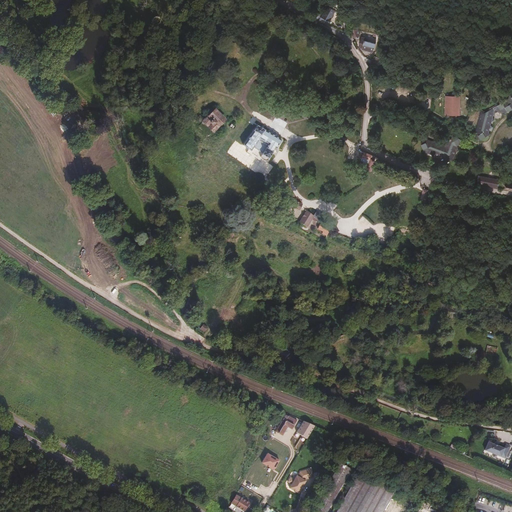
[(318,16),(316,18),(327,25),(334,11),(329,7),(323,15),(322,15),(320,15),(318,16)]
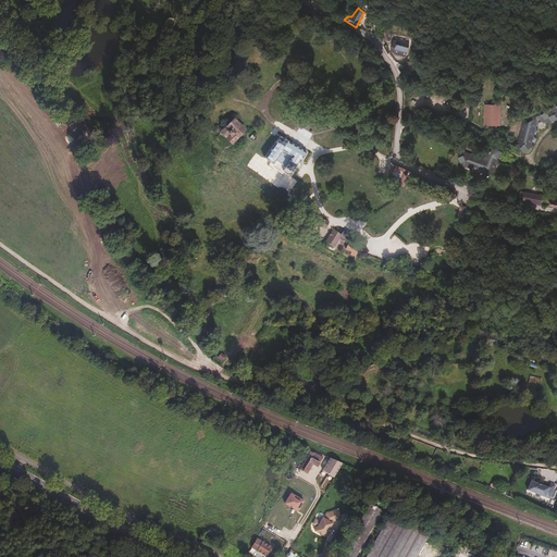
[(388,35),(380,34),(384,42),(391,41),(388,35)]
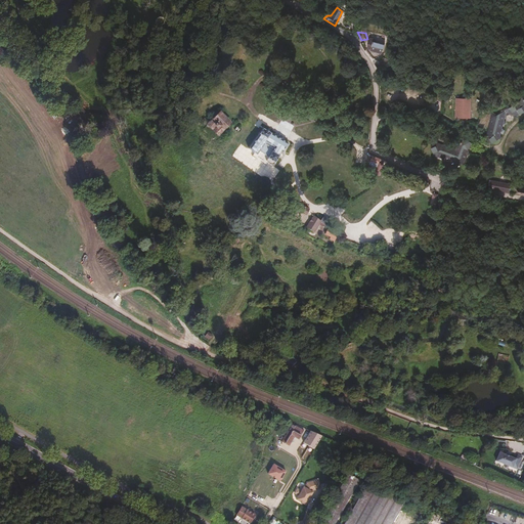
[(368,50),(381,53),(383,45),(373,43),(374,40),(368,39),(367,41),(365,49),(368,50)]
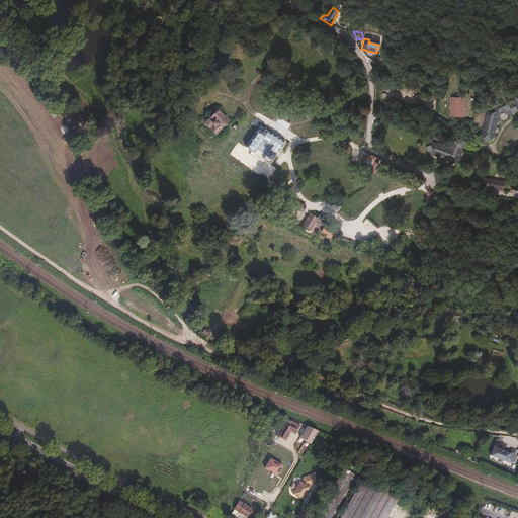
[(384,69),(386,61),(377,59),(376,62),(375,62),(374,67),(384,69)]
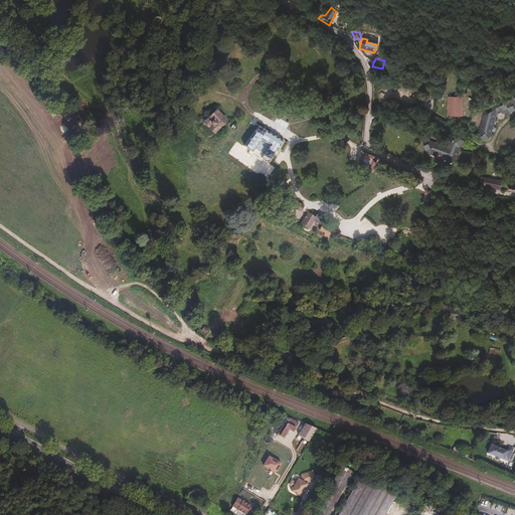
[(482,140),(485,141),(492,137),(490,132),(495,129),(492,124),(496,122),(494,118),(503,112),(506,116),(514,110),(514,96),(514,97),(512,97),(511,100),(507,102),(504,101),(503,103),(488,112),(486,112),(485,115),(483,115),(482,119),(484,120),(483,123),(481,123),(480,127),(482,127),(481,131),(479,131),(478,135),(479,135),(479,137),(483,138),(482,140)]
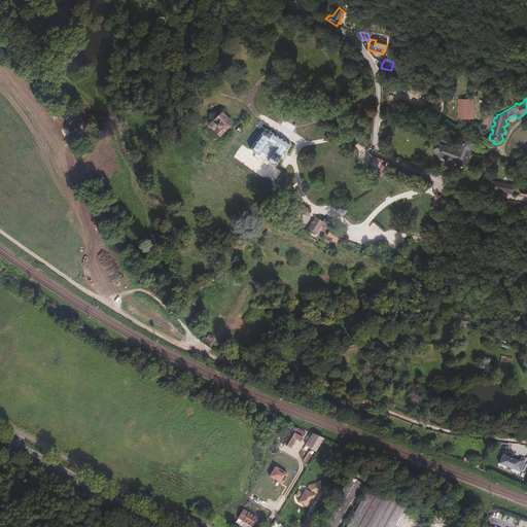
[(469,99),(454,100),(456,120),(471,117),(469,99)]
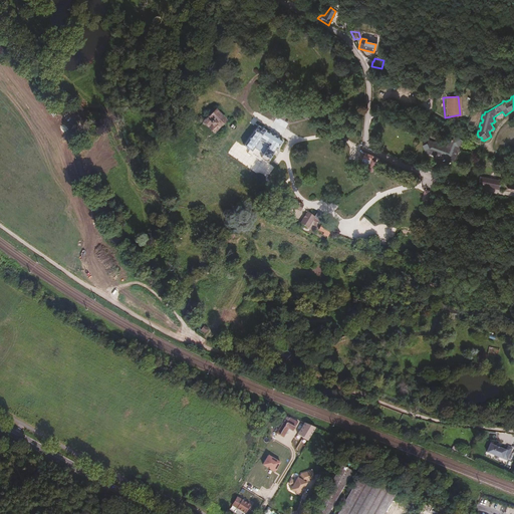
[(213,134),(225,121),(215,111),(203,123),(213,134)]
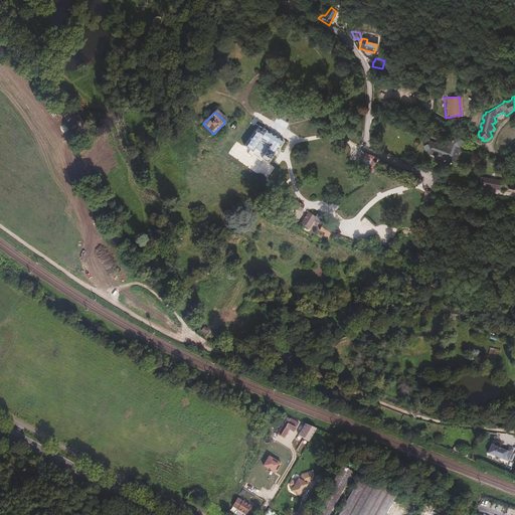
[(276,152),(282,142),(258,127),(242,147),(250,153),(253,149),(263,155),(261,157),(268,162),(275,151),(276,152)]
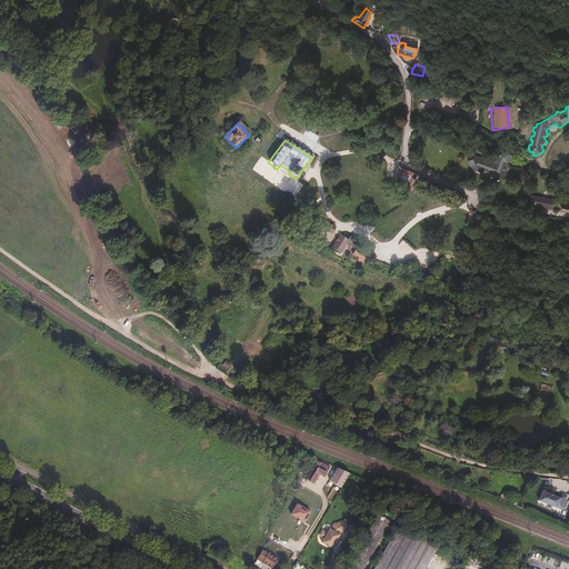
[(496,182),(507,177),(505,171),(509,169),(507,163),(511,161),(509,157),(508,157),(507,155),(502,153),(501,153),(499,153),(496,162),(495,162),(495,165),(492,163),(491,165),(488,162),(485,160),(483,161),(480,160),(480,159),(476,158),(476,159),(471,157),(470,159),(468,159),(467,163),(469,163),(468,166),(472,173),(477,171),(480,177),(486,175),(488,179),(493,177),(496,182)]
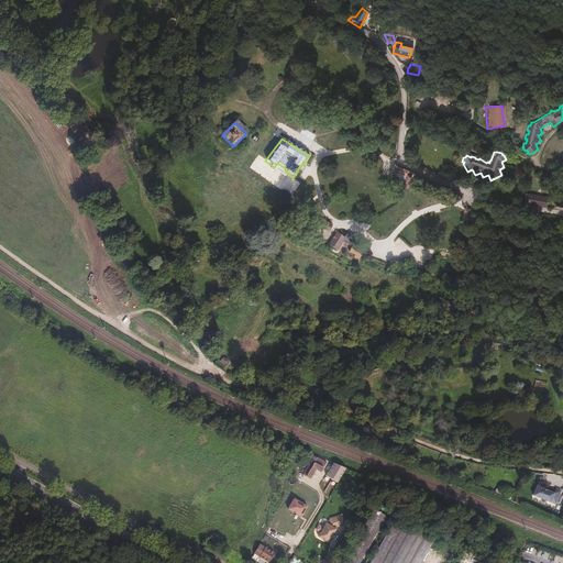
[(412,175),(399,169),(396,178),(405,181),(407,177),(409,177),(411,177),(412,175)]
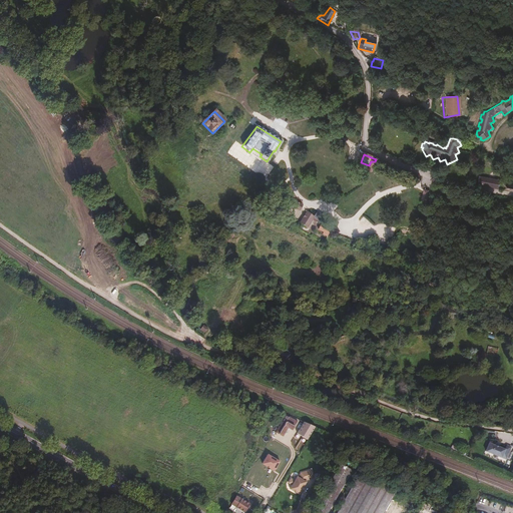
[(479,176),(477,185),(498,189),(499,181),(479,176)]
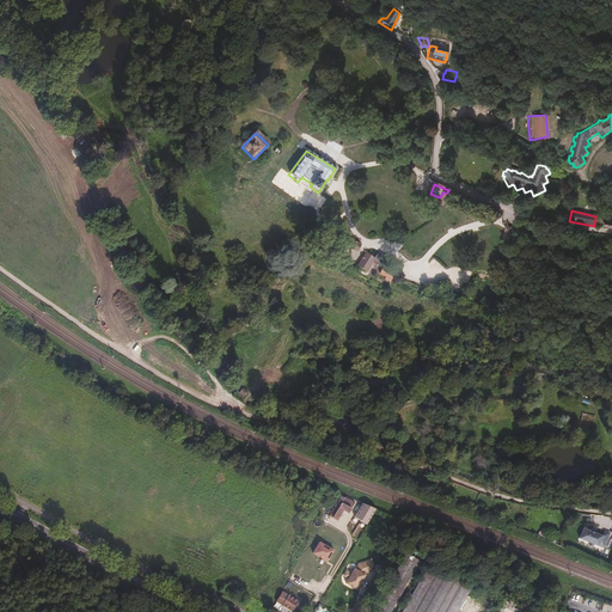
[(527,226),(519,224),(516,236),(525,238),(527,226)]
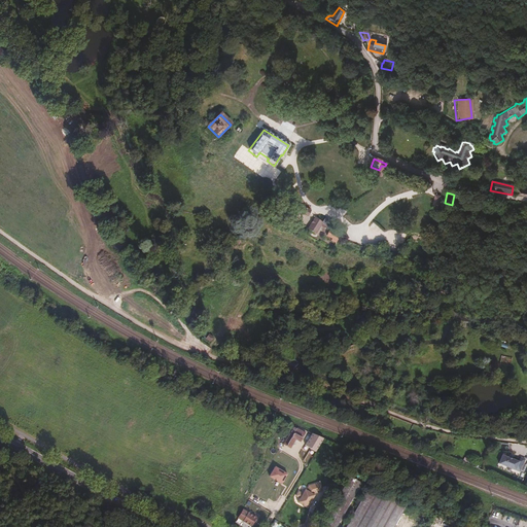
[(287,218),(294,221),(299,213),(307,217),(309,211),(301,207),(300,208),(292,205),(287,218)]
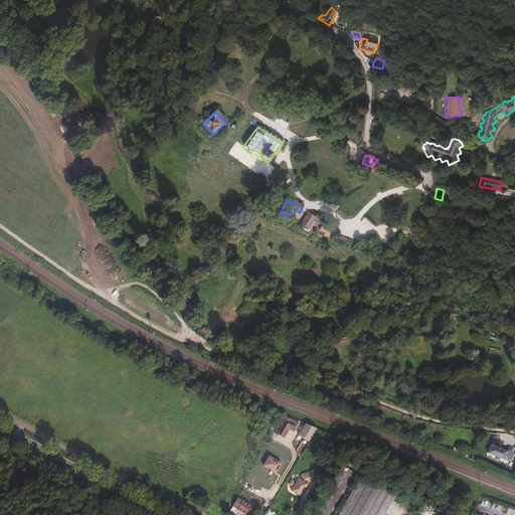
[(299,223),(306,228),(312,220),(320,226),(318,231),(324,233),(323,236),(327,237),(330,230),(322,224),(326,219),(317,212),(313,217),(307,212),(299,223)]
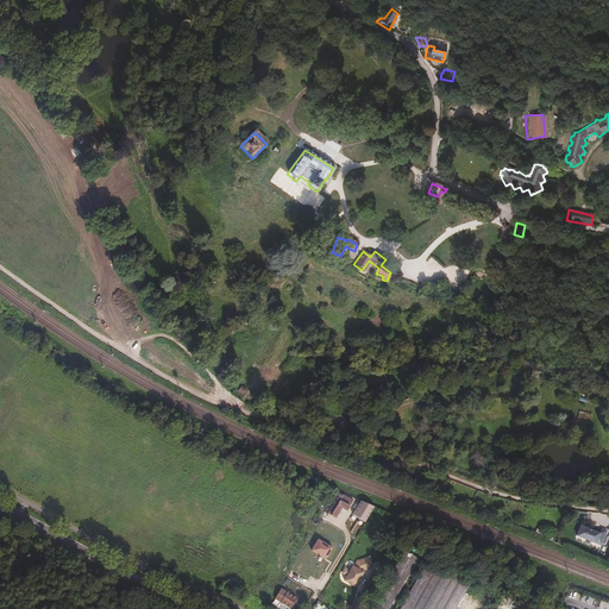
[(416,292),(418,287),(390,277),(389,281),(416,292)]
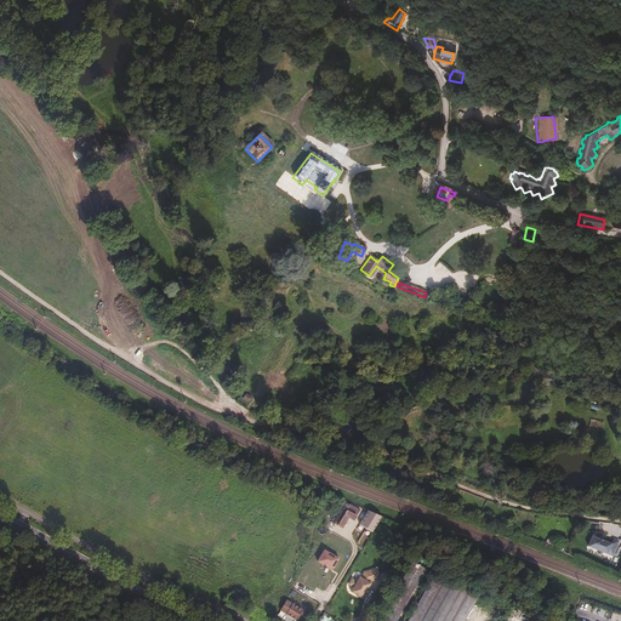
[(600,433),(602,423),(590,420),(587,431),(600,433)]
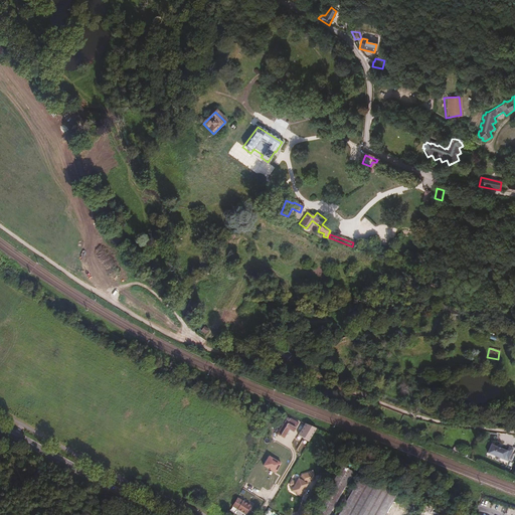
[(283,439),(284,436),(288,430),(290,431),(293,433),(297,423),(289,418),(289,419),(287,418),(276,435),(283,439)]
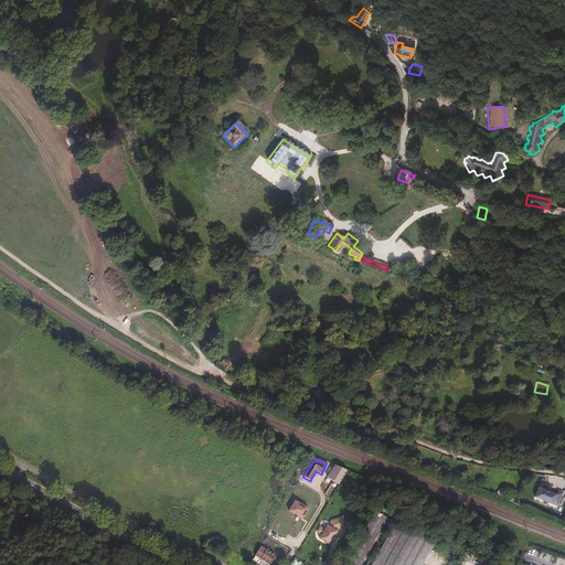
[(326,478),(338,486),(347,470),(334,465),(326,478)]
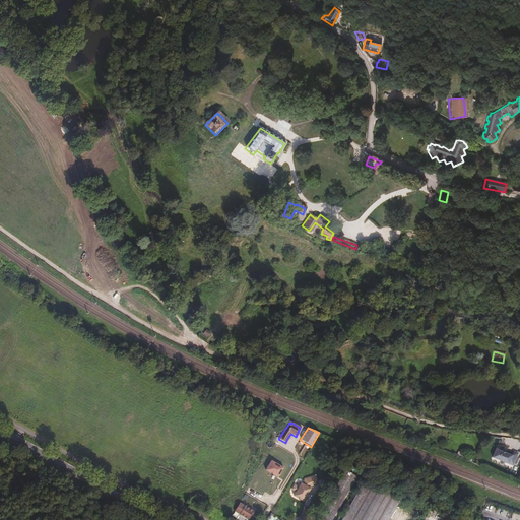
[(511,467),(516,455),(512,453),(510,457),(494,451),(491,459),(511,467)]
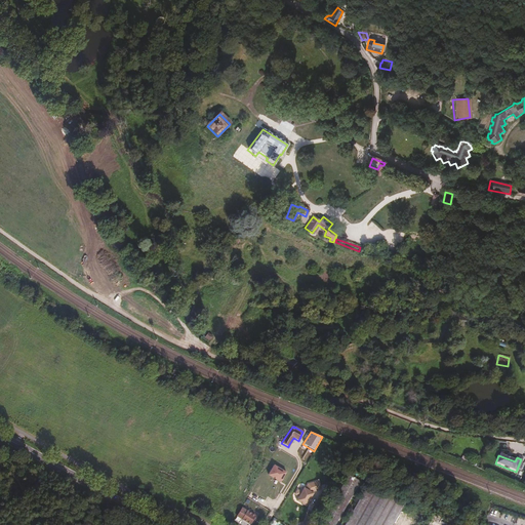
[(274,463),(268,474),(281,482),(287,471),(274,463)]
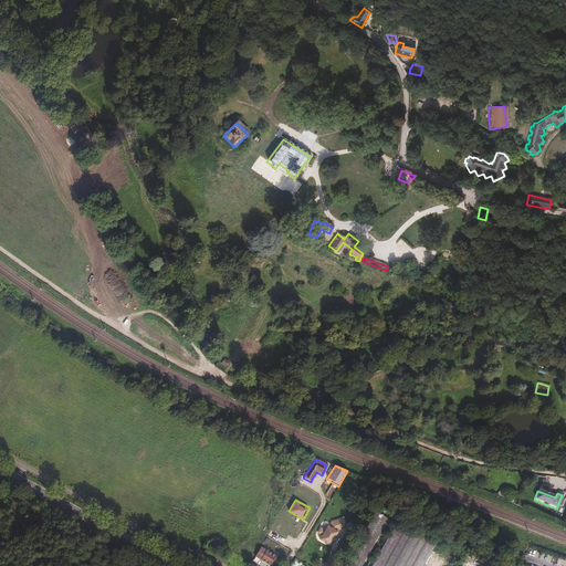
[(362,565),(387,516),(375,511),(346,565),(362,565)]
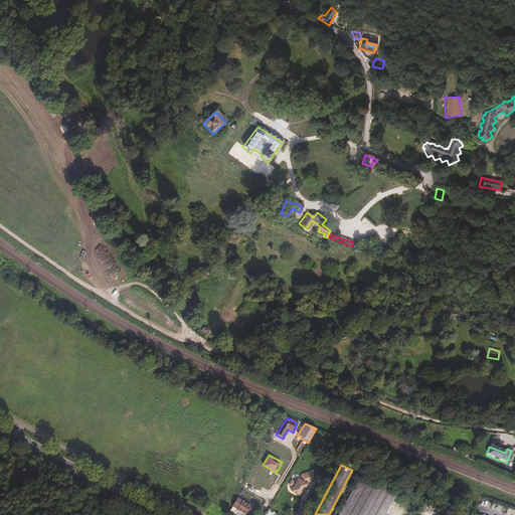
[(307,483),(314,483),(314,474),(303,474),(300,480),(298,479),(295,479),(294,482),(291,481),(289,485),(293,488),(290,491),(299,497),(302,492),(304,489),(306,485),(306,484),(307,483)]
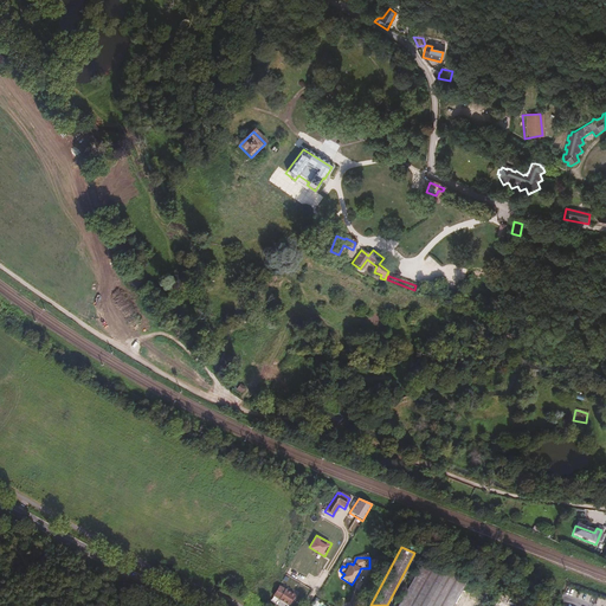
[(391,605),(389,605),(443,605),(456,581),(413,559),(391,605)]
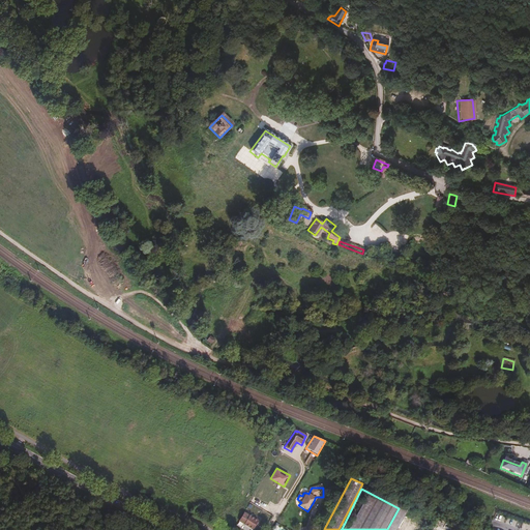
[(249,529),(237,523),(236,525),(244,529),(252,529),(258,522),(243,512),(242,514),(255,522),(249,529)]
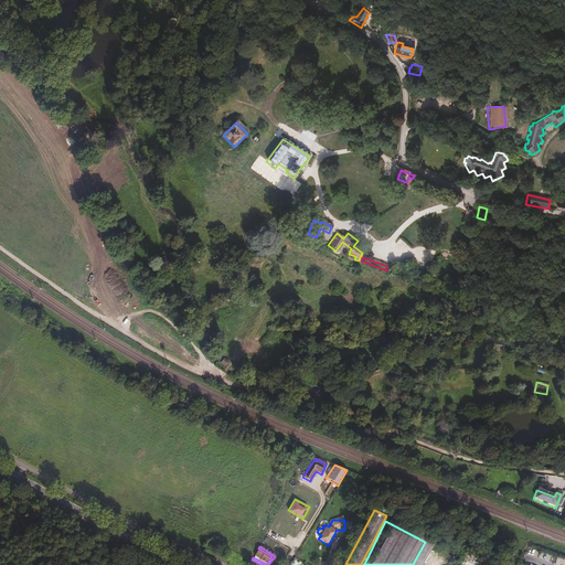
[(266,564),(272,556),(258,548),(258,550),(253,557),(266,564)]
